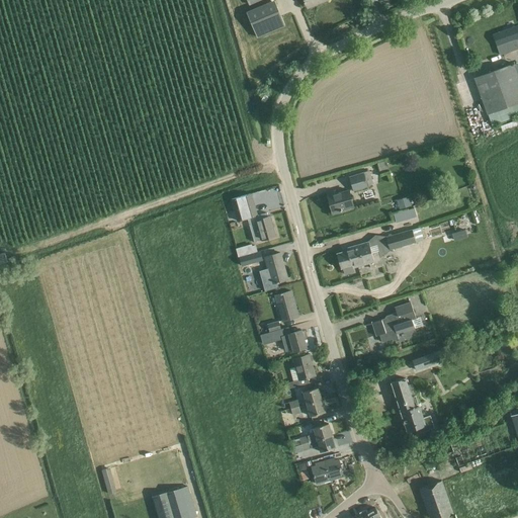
[(273,0),(246,11),(257,37),(285,26),(274,0),(273,0)]
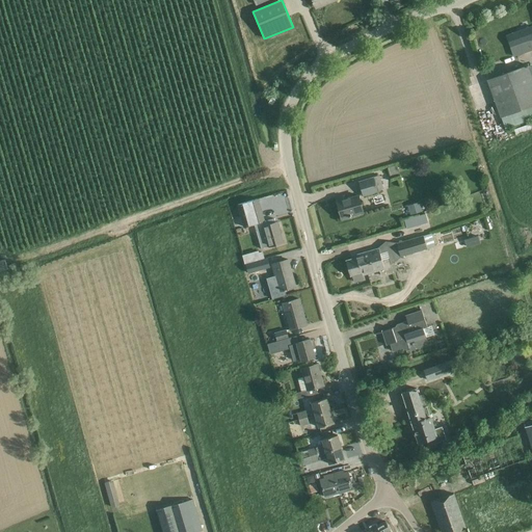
[(531,26),(506,35),(510,47),(514,57),(531,50),(531,48),(529,41),(531,38),(531,26)]
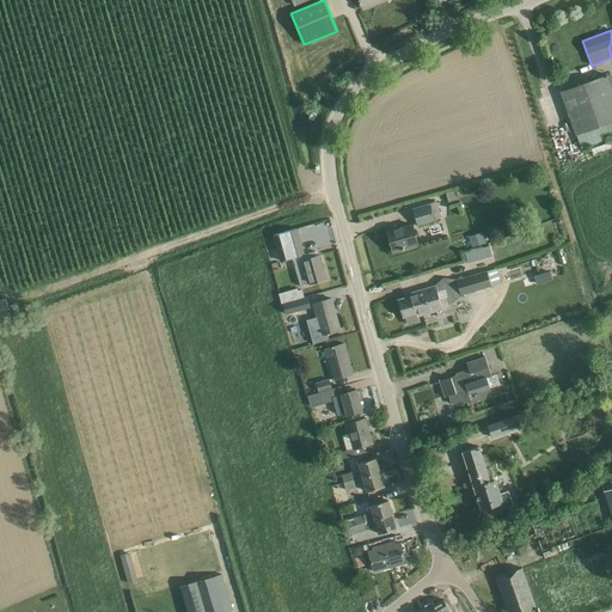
[(561,92),(576,135),(580,148),(611,136),(611,85),(609,74),(561,92)]
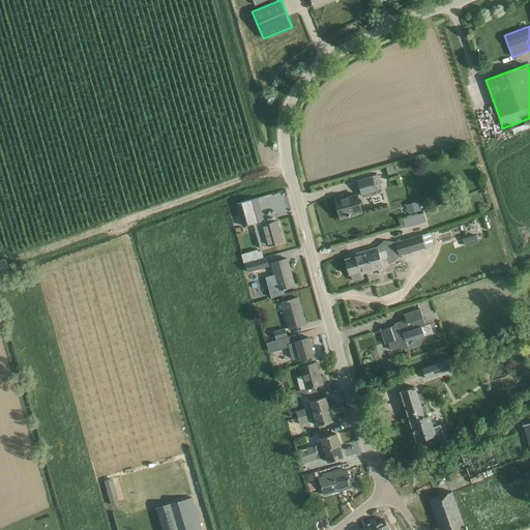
[(389,175),(396,173),(394,166),(386,168),(389,175)]
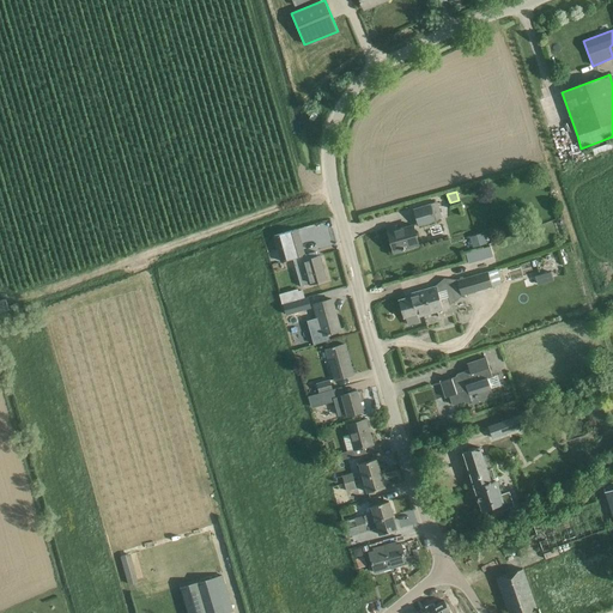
[(437,202),(413,210),(418,226),(442,219),(437,202)]
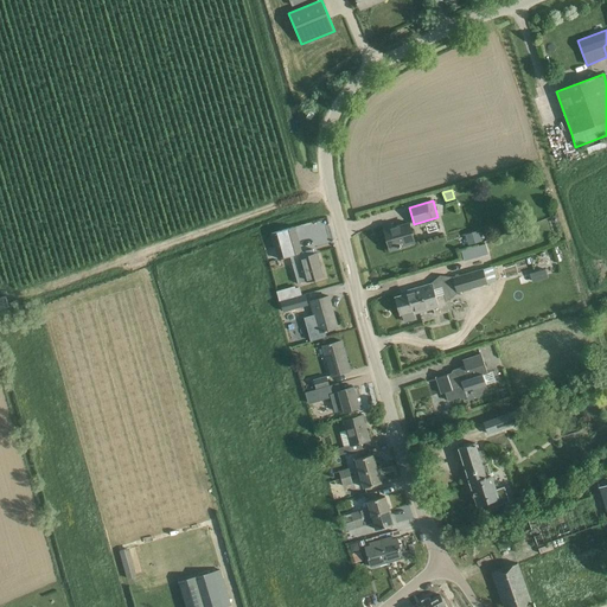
[(409,223),(384,229),(390,250),(415,243),(409,223)]
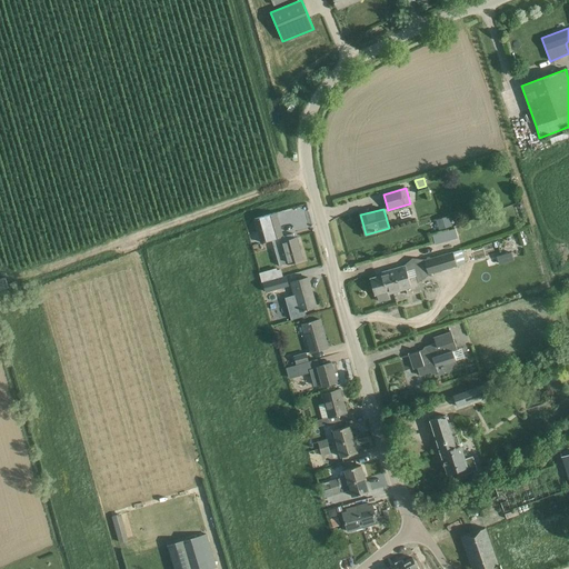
[(293,235),(282,237),(276,213),(253,219),(261,243),(271,240),(279,266),(302,259),(297,238),(295,239),(293,235)]
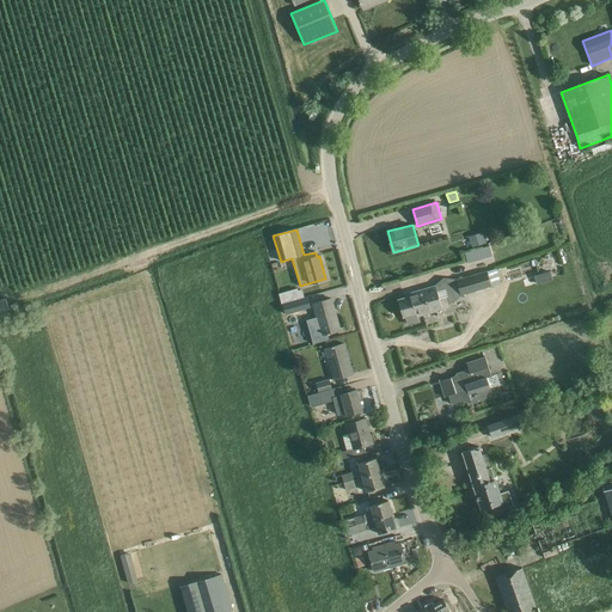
[(479,245),(487,243),(483,232),(476,234),(479,245)]
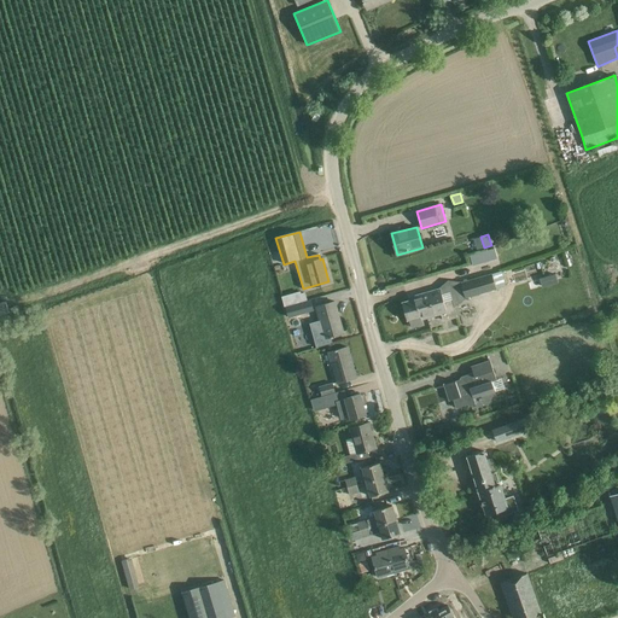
[(472,266),(496,257),(493,249),(468,256),(472,266)]
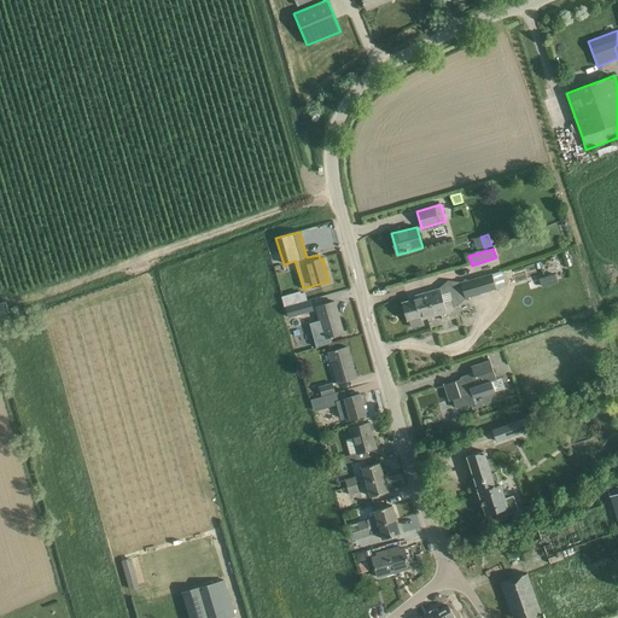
[(466,298),(495,289),(490,274),(461,284),(466,298)]
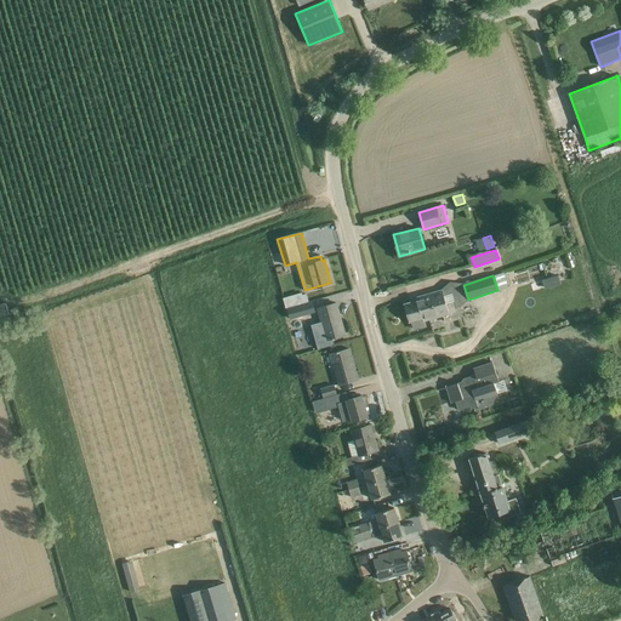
[(547,279),(530,284),(533,292),(546,289),(545,288),(550,286),(547,279)]
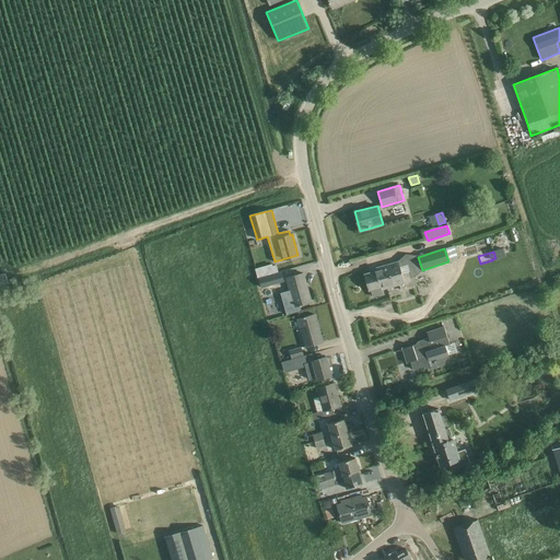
[(399,261),(387,265),(391,273),(383,276),(386,288),(399,284),(401,292),(413,288),(413,287),(417,286),(415,277),(411,278),(409,271),(403,273),(399,261)]
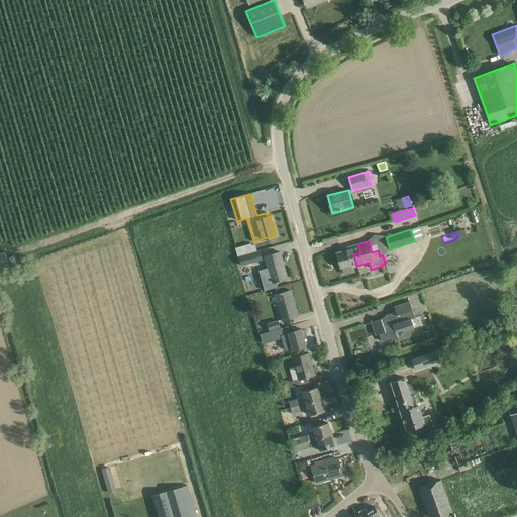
[(343,276),(352,273),(354,273),(352,267),(356,266),(353,254),(360,252),(357,244),(346,247),(347,250),(337,252),(343,276)]
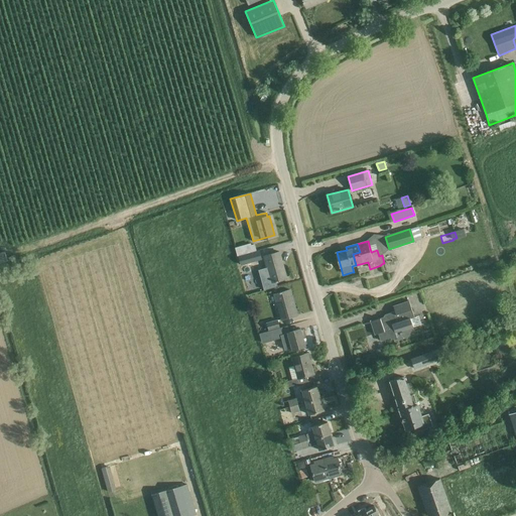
[(259,251),(238,257),(241,265),(261,259),(259,251)]
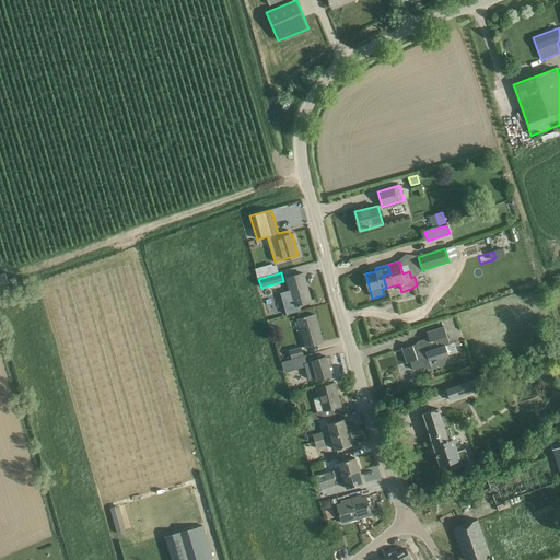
[(288,314),(302,311),(300,306),(302,305),(312,302),(303,273),(287,278),(290,291),(281,293),(288,314)]
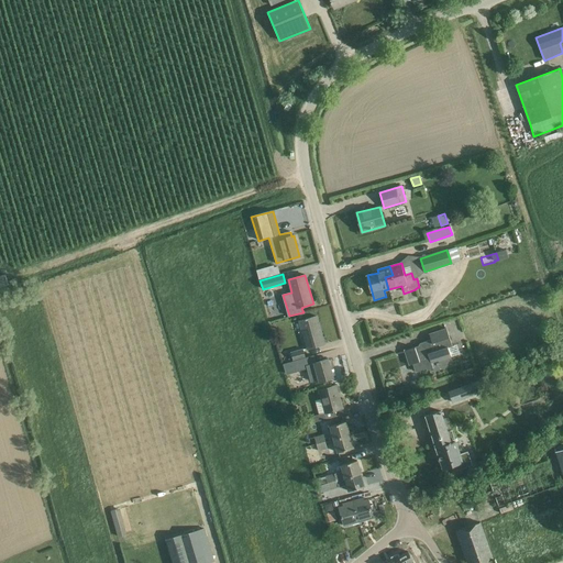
[(317,317),(299,321),(307,349),(323,344),(317,317)]
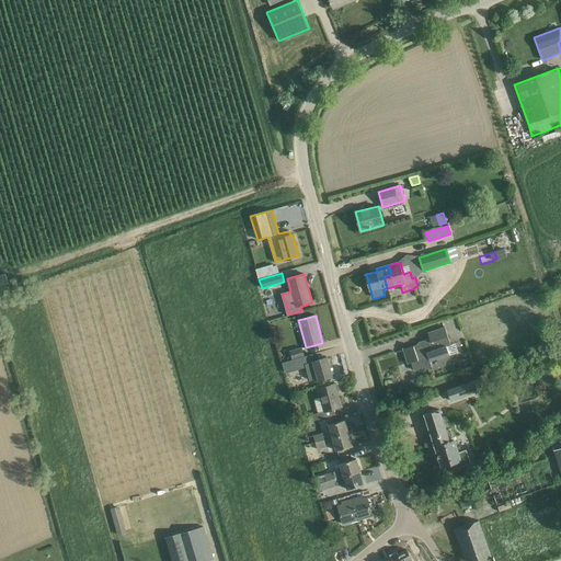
[(408,364),(411,363),(413,370),(424,367),(425,369),(432,367),(430,362),(449,355),(446,346),(450,345),(448,336),(445,327),(427,332),(430,339),(419,342),(420,347),(414,350),(413,346),(403,350),(408,364)]
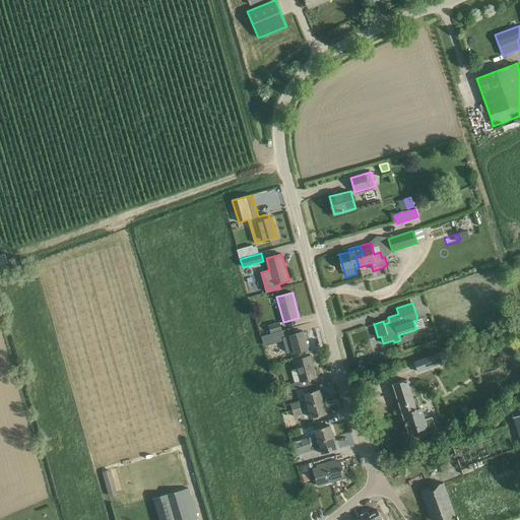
[(270,333),(281,330),(279,322),(268,325),(270,333)]
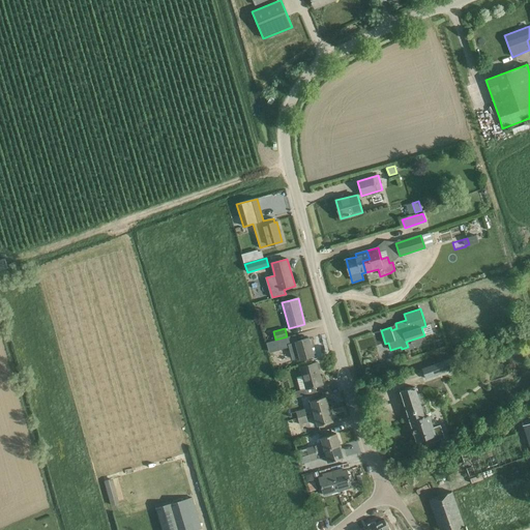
[(289,344),(287,336),(275,340),(278,350),(289,347),(292,360),(300,358),(300,359),(314,355),(310,337),(289,344)]
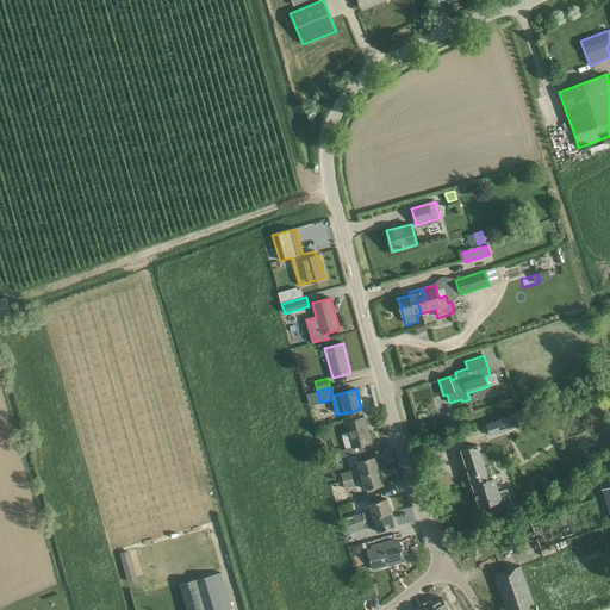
[(365,418),(363,417),(360,418),(360,416),(350,419),(352,422),(346,423),(353,447),(334,453),(336,460),(365,452),(362,444),(371,442),(366,425),(369,424),(367,417),(365,418)]
